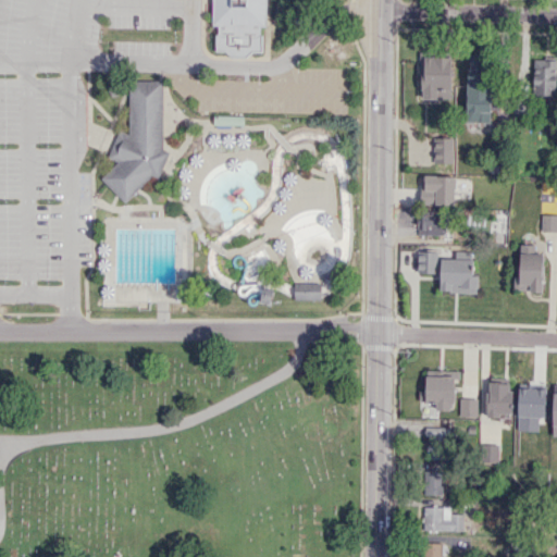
[(265,0),(265,25),(260,25),(260,35),(262,35),(262,51),(251,51),(246,57),(231,57),(224,50),(215,50),(215,34),(218,34),(218,25),(212,25),(212,0),(265,0)]
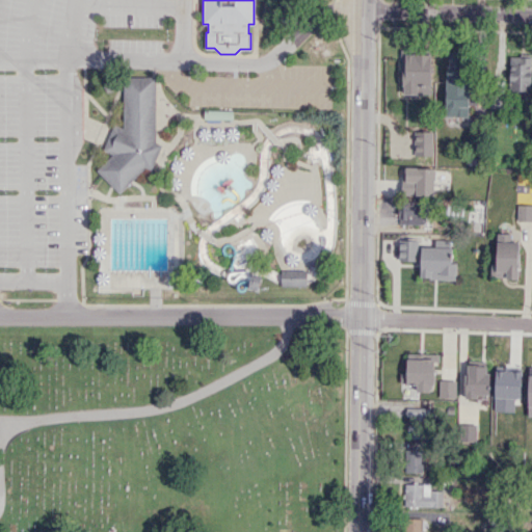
[(446,123),(467,123),(469,52),(448,51),(446,123)]
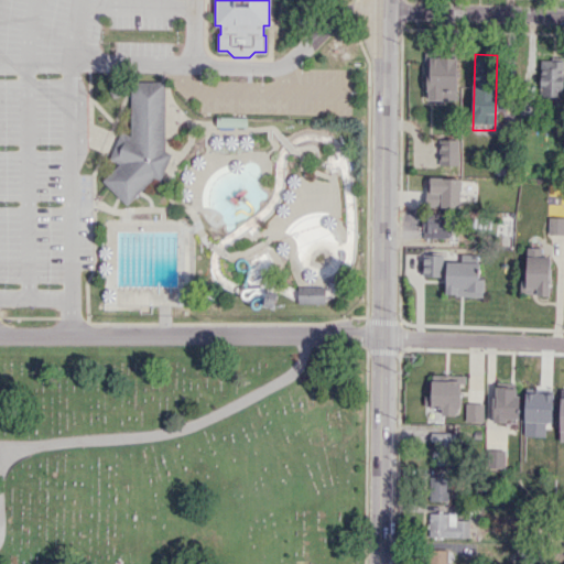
[(429,99),(429,91),(426,91),(426,56),(458,56),(458,99),(429,99)]
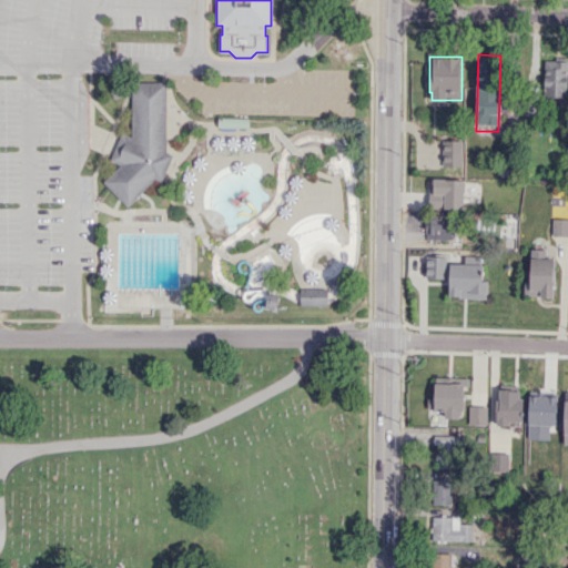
[(567,59),(545,59),(544,97),(567,98),(567,59)]
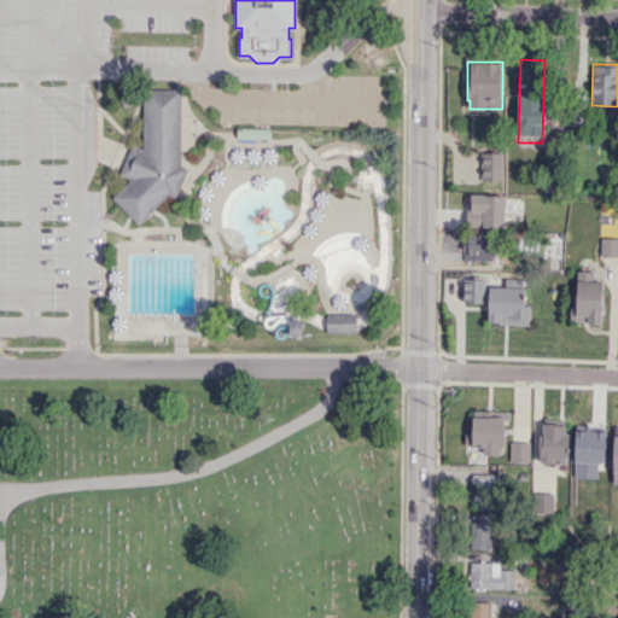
[(114,197),(117,200),(139,223),(169,194),(176,197),(188,168),(181,165),(182,89),(145,89),(145,149),(134,144),(121,174),(132,179),(114,197)]
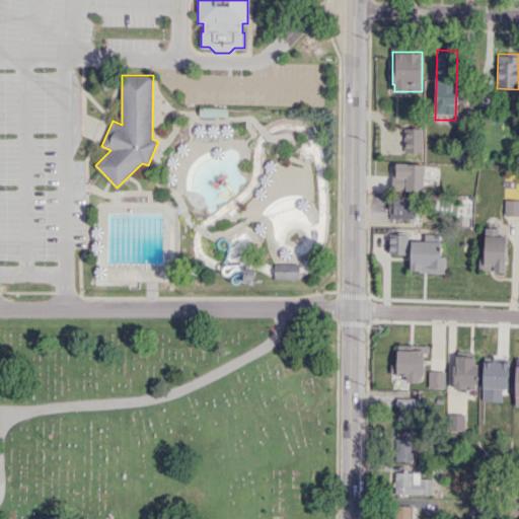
[(199,106),(198,115),(227,116),(227,107),(199,106)]
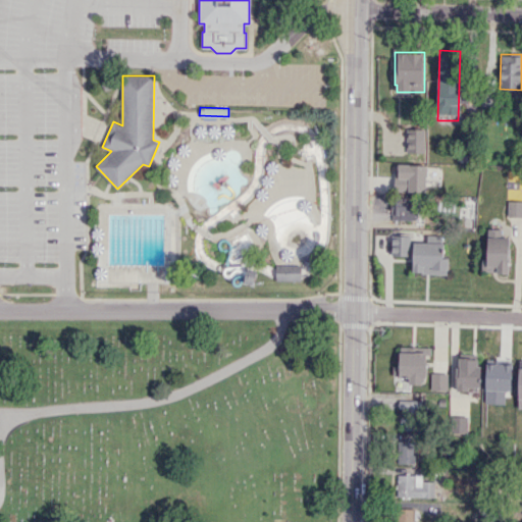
[(406,151),(407,127),(425,128),(424,152),(406,151)]
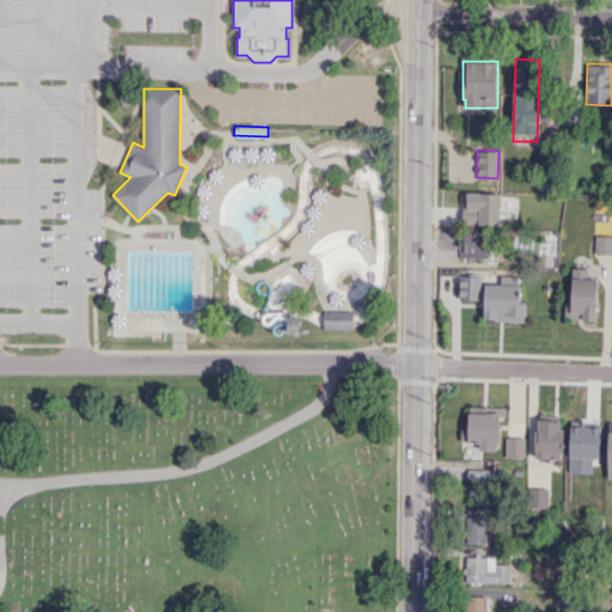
[(463,222),(463,209),(467,209),(467,193),(500,194),(500,226),(477,225),(477,224),(463,222)]
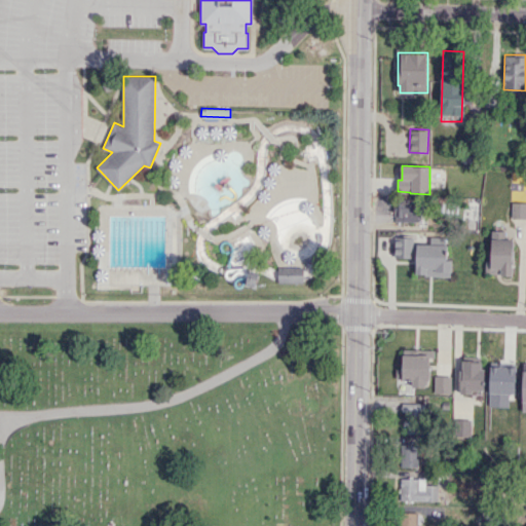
[(420,222),(420,201),(395,201),(395,222),(420,222)]
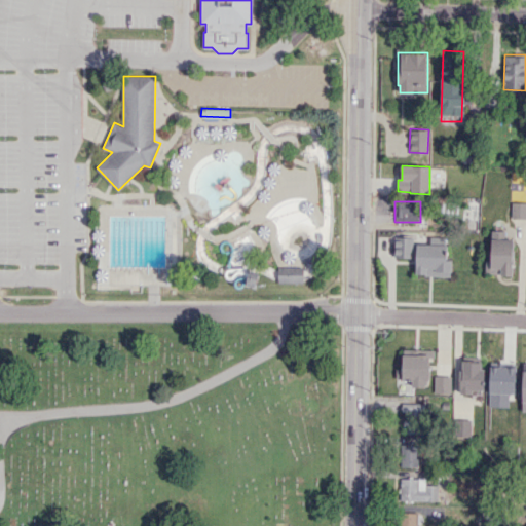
[(525,218),(513,218),(513,201),(525,201),(525,218)]
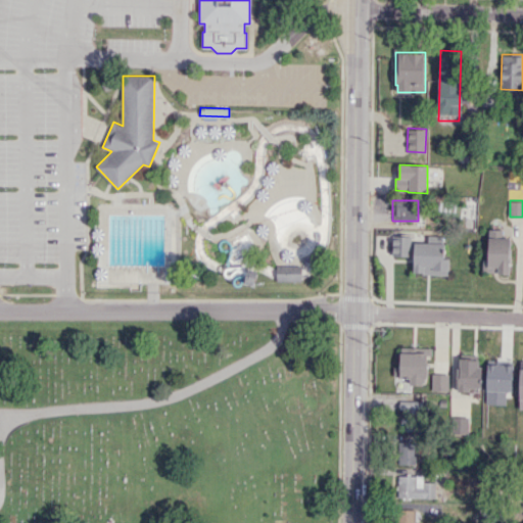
[(483,271),(483,257),(488,257),(489,229),(503,229),(503,238),(512,238),(511,275),(497,275),(497,272),(483,271)]
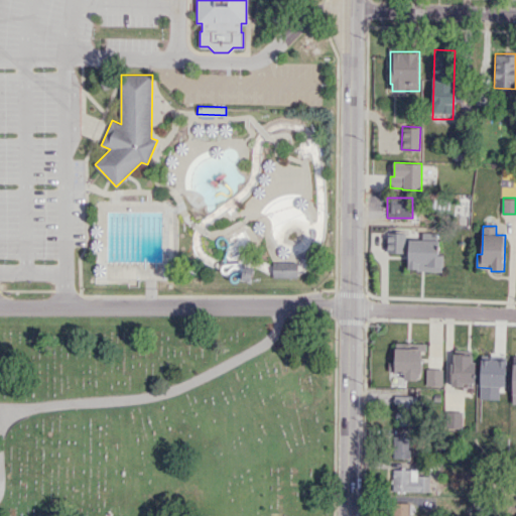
[(386,253),(387,231),(406,232),(406,239),(422,239),(422,232),(437,232),(436,240),(439,240),(439,254),(443,254),(442,271),(408,270),(408,253),(386,253)]
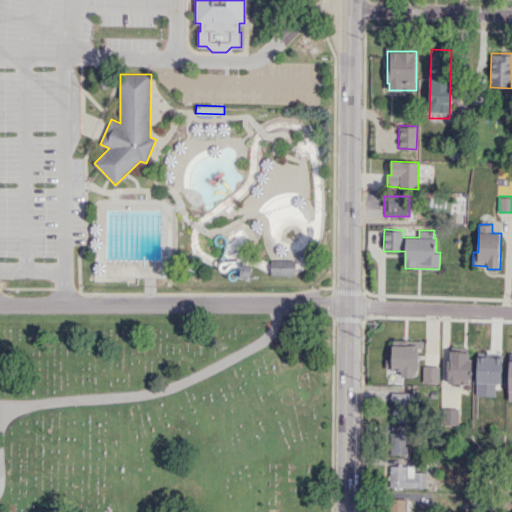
[(295,275),(295,260),(271,260),(271,275),(295,275)]
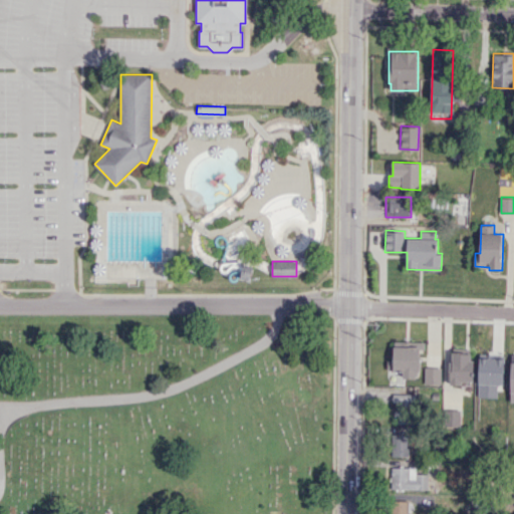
[(392,371),(393,341),(424,342),(424,348),(420,348),(420,371),(416,371),(416,378),(403,378),(403,371),(392,371)]
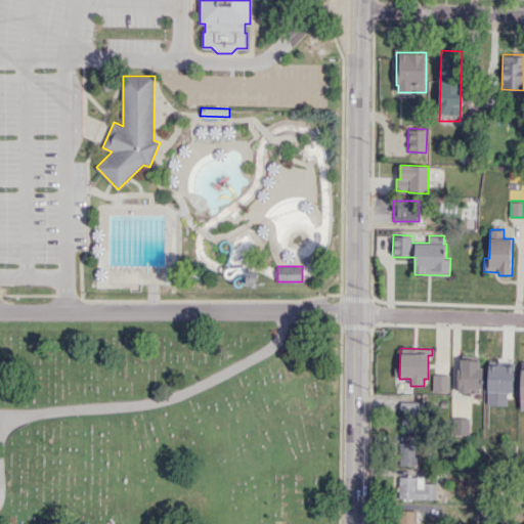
[(459,377),(460,359),(482,360),(481,378),(459,377)]
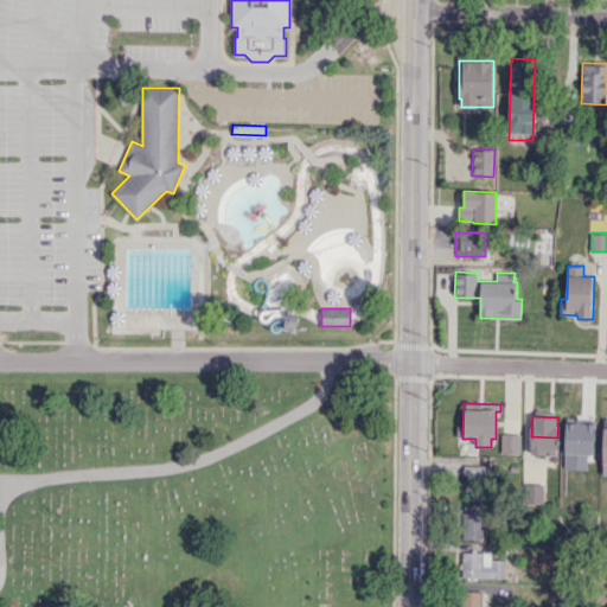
[(570,438),(570,417),(598,419),(596,439),(570,438)]
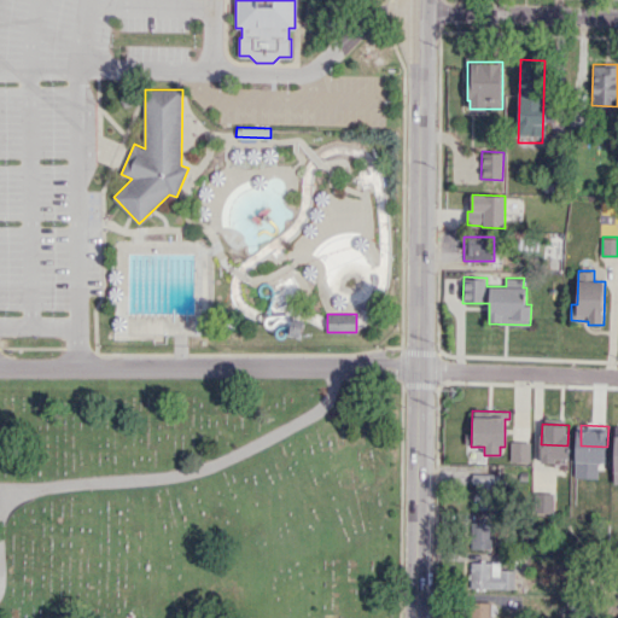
[(511,461),(512,441),(531,442),(530,462),(511,461)]
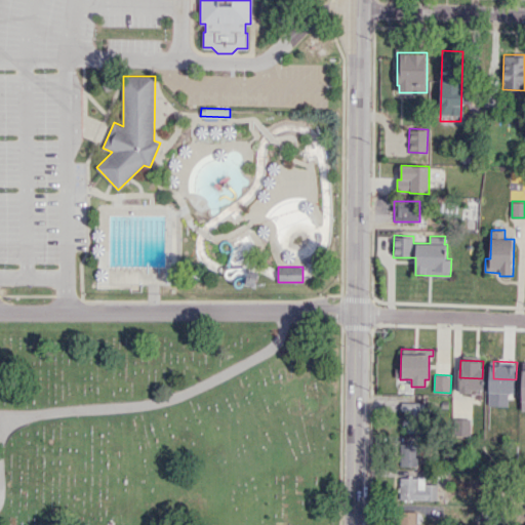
[(423,433),(423,403),(402,402),(402,425),(406,425),(406,432),(423,433)]
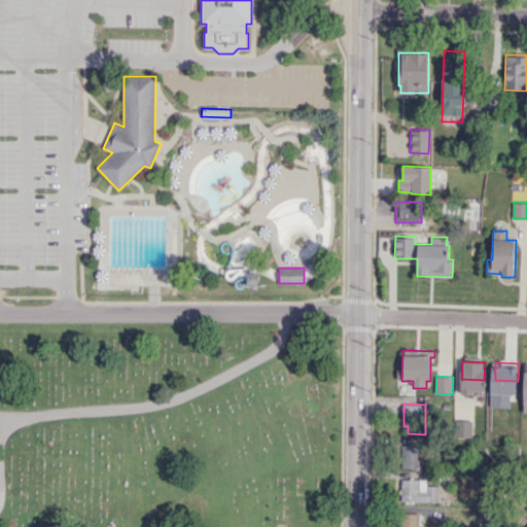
[(458,436),(471,437),(471,424),(459,423),(458,436)]
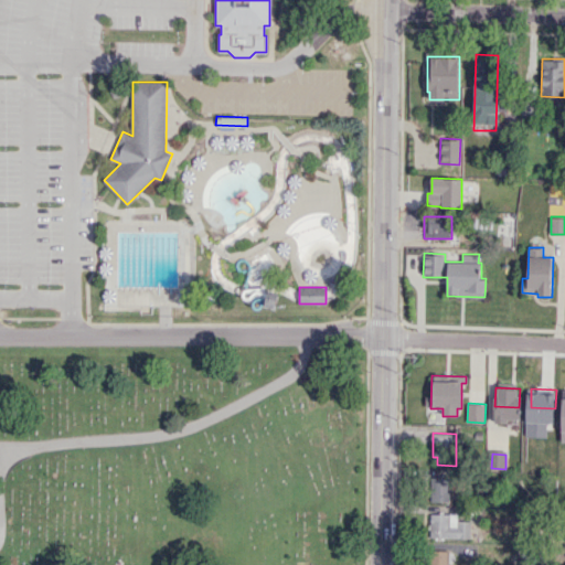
[(449,478),(430,477),(430,501),(449,502),(449,478)]
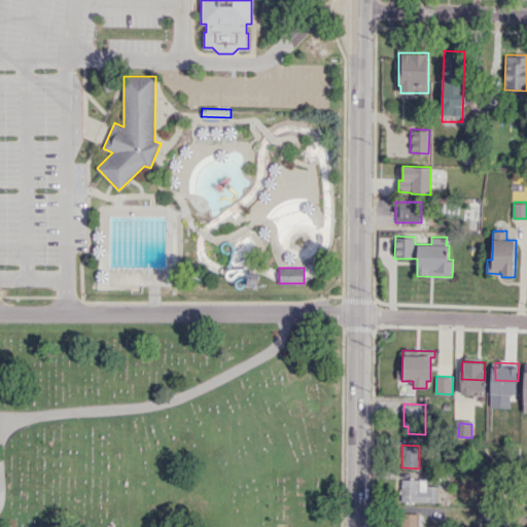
[(400,501),(438,501),(438,486),(426,486),(426,479),(400,479),(400,501)]
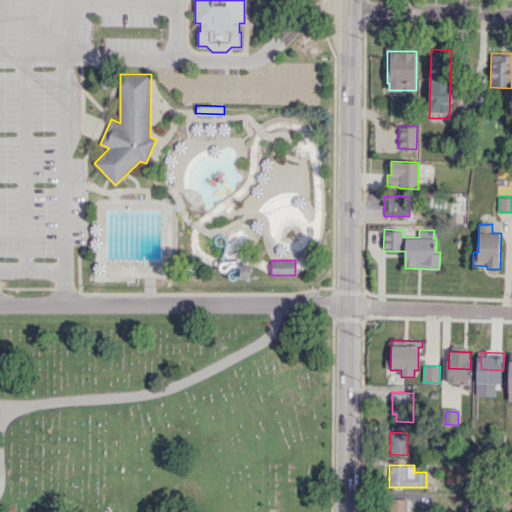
[(405,511),(406,499),(388,498),(388,511),(405,511)]
